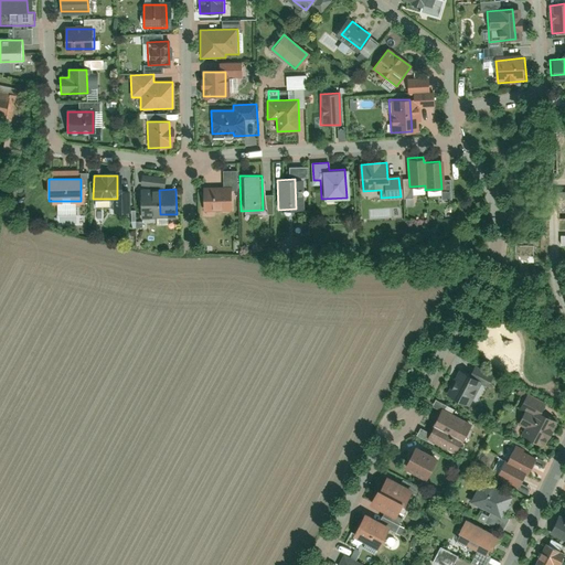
[(142,190),(142,214),(160,214),(159,190),(142,190)]
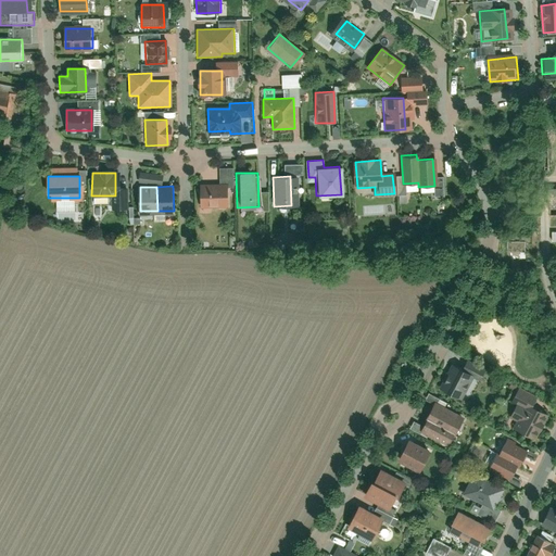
[(203,204),(229,204),(229,189),(203,189),(203,204)]
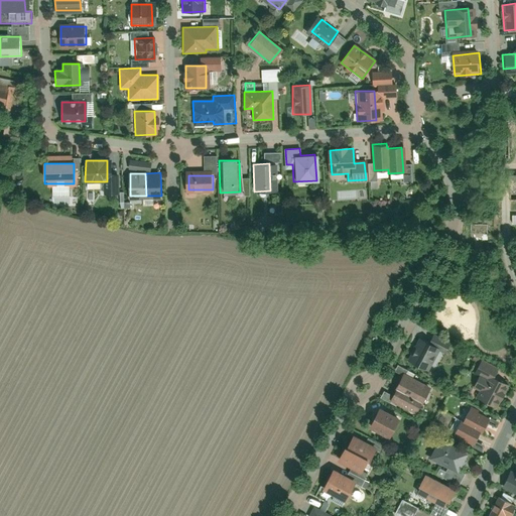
[(116,194),(121,208),(125,206),(124,202),(127,201),(123,190),(116,194)]
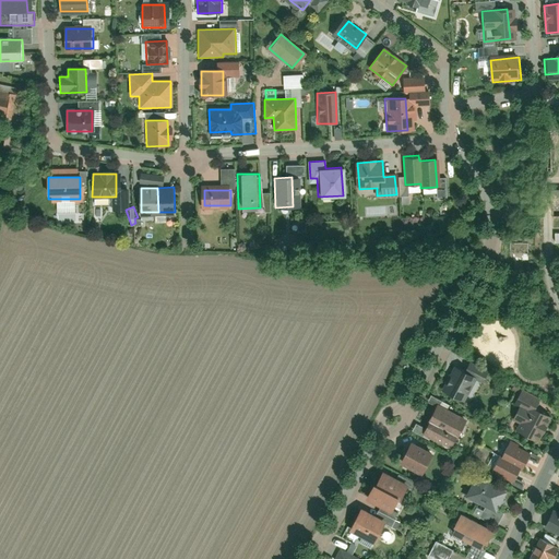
[(511,254),(526,254),(526,242),(510,244),(511,254)]
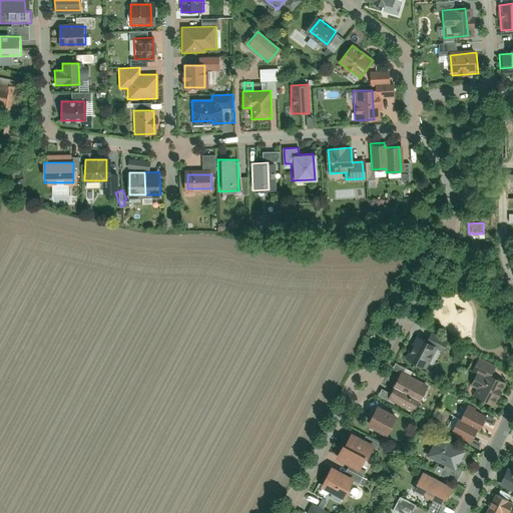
[(437,347),(415,336),(404,359),(425,369),(431,358),(437,347)]
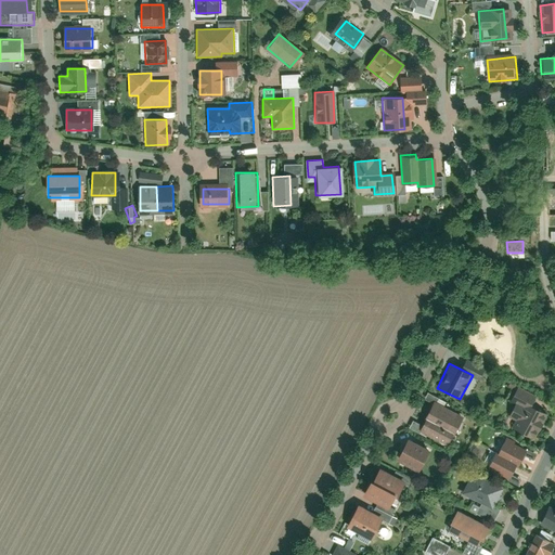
[(515,420),(510,430),(531,441),(546,414),(531,405),(533,400),(515,389),(507,403),(512,407),(507,415),(515,420)]
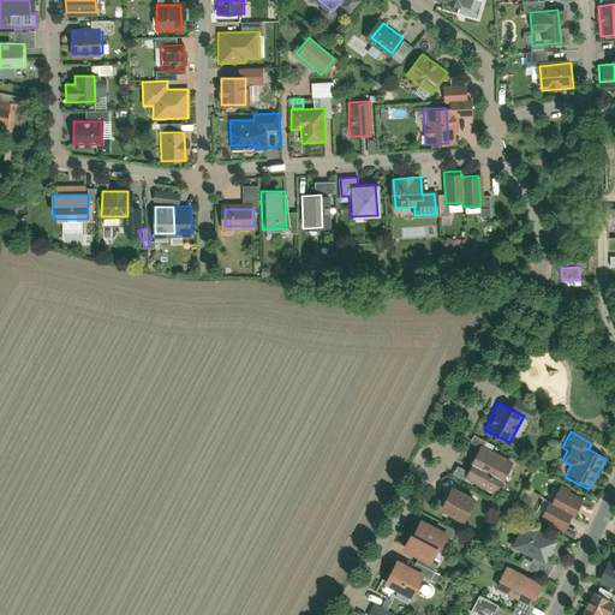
[(481,445),(463,478),(496,496),(514,463),(481,445)]
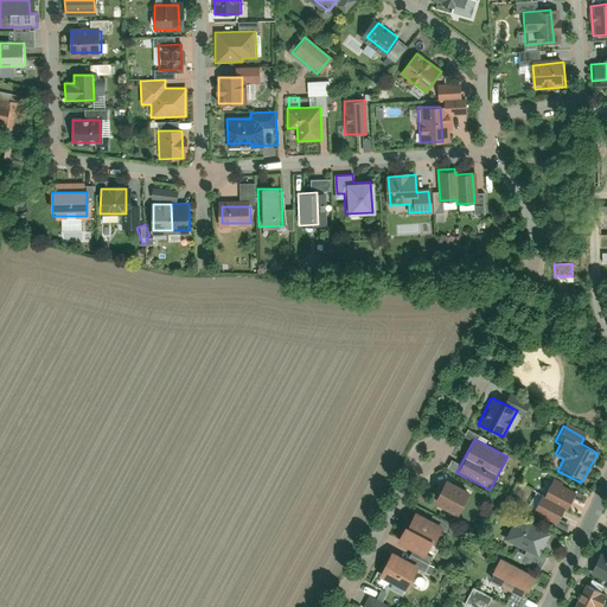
[(443,479),(432,503),(458,517),(471,493),(443,479)]
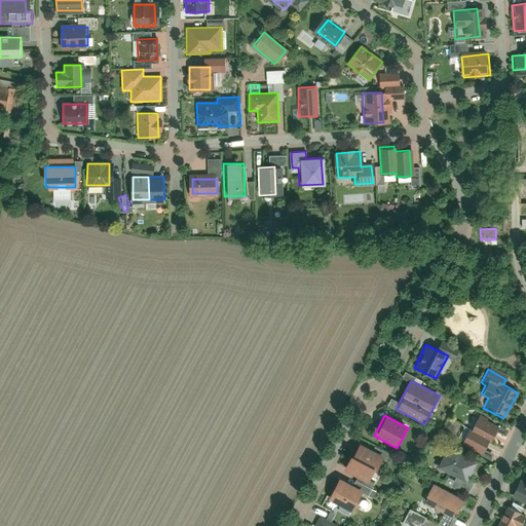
[(497,427),(479,418),(472,431),(488,440),(491,441),(497,427)]
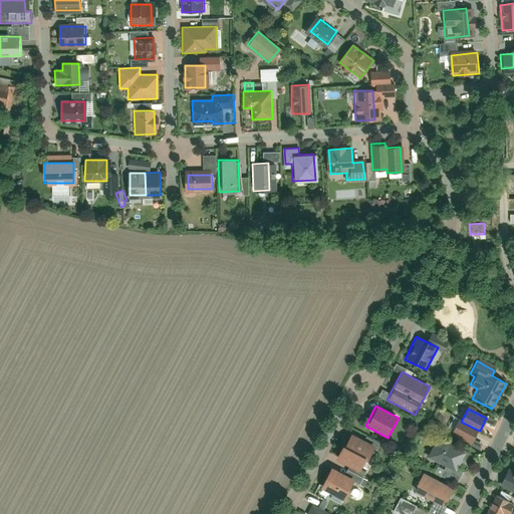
[(458,420),(451,434),(470,444),(477,430),(461,422),(458,420)]
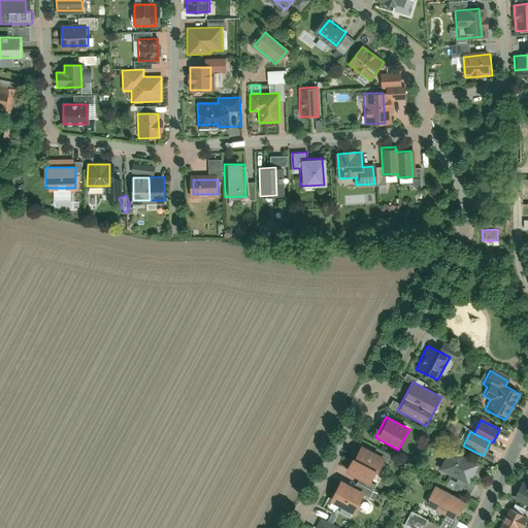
[(355,446),(342,471),(368,484),(381,458),(355,446)]
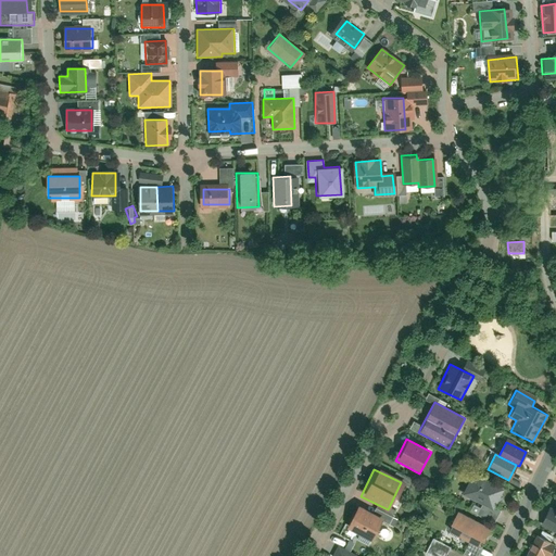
[(505,485),(474,470),(462,494),(481,505),(478,515),(495,523),(503,509),(495,506),(505,485)]
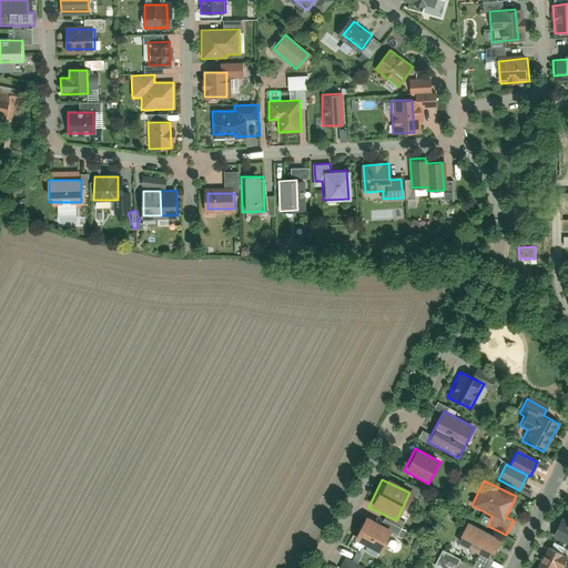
[(567,503),(563,500),(548,533),(566,541),(567,536),(567,503)]
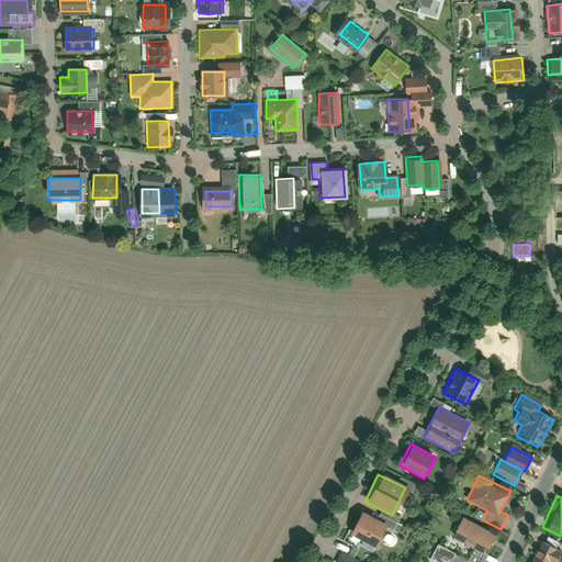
[(359,510),(347,534),(374,547),(386,525),(359,510)]
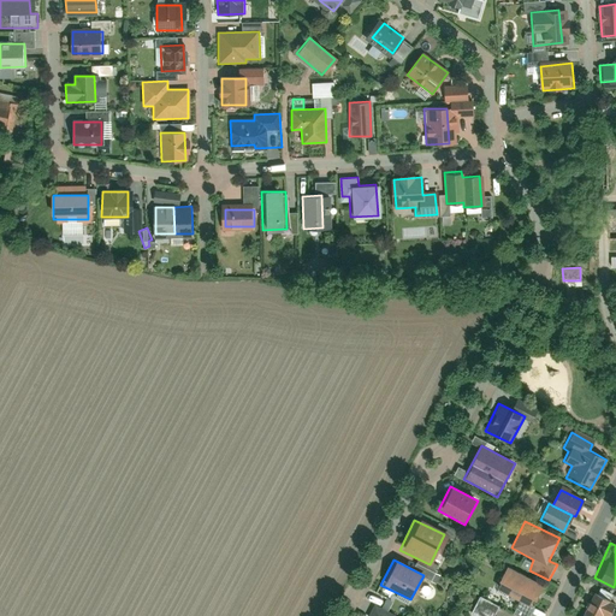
[(529,615),(546,585),(508,564),(496,587),(520,599),(513,614),(516,615),(529,615)]
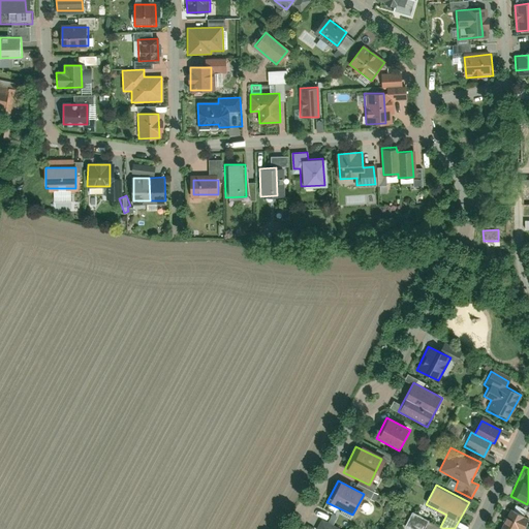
[(509,509),(500,528),(521,528),(527,518),(509,509)]
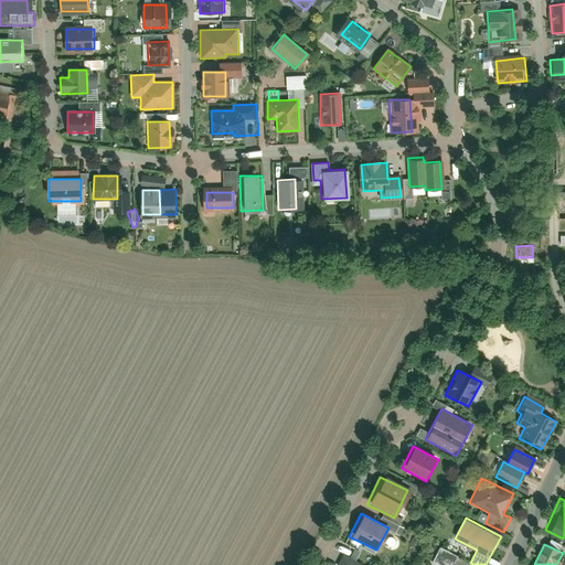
[(356,564),(360,560),(344,552),(338,564),(356,564)]
